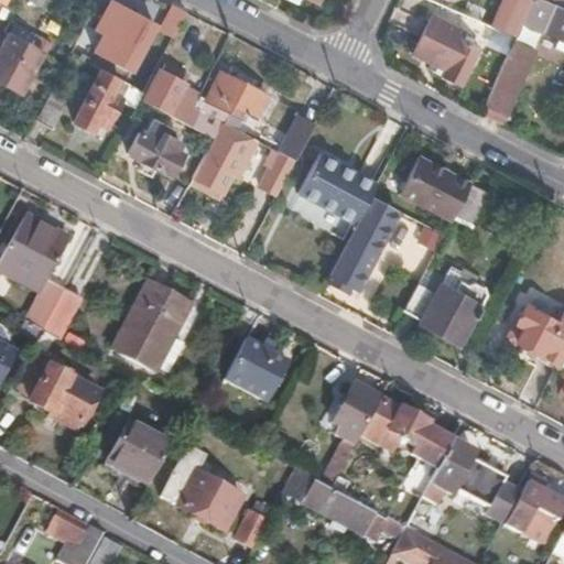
[(497,10),(475,0),(464,0),(458,12),(490,26),(497,10)]
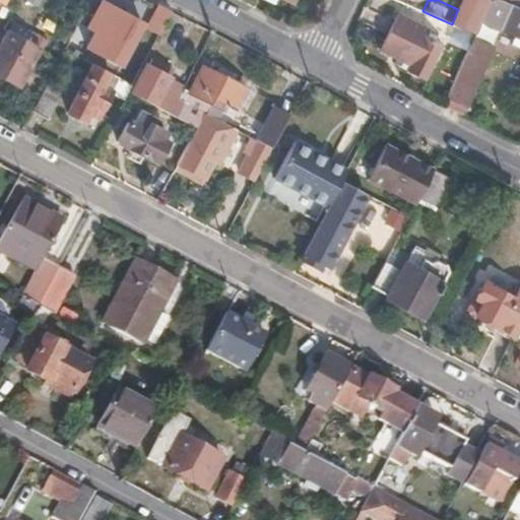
[(478,22),(488,0),(462,0),(458,9),(452,24),(473,34),(478,22)]
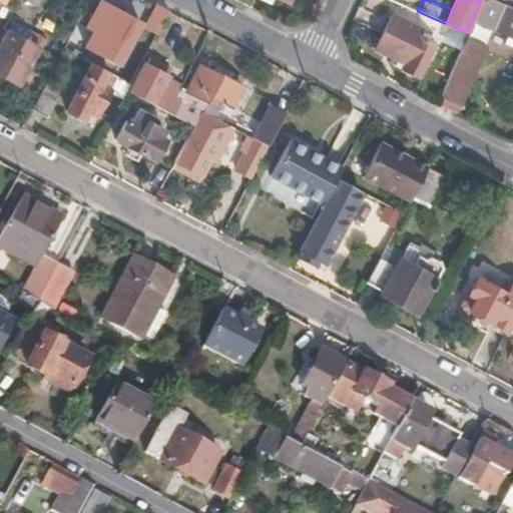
[(512,16),(502,12),(504,6),(490,0),(481,0),(472,22),(495,31),(512,39),(512,16)]
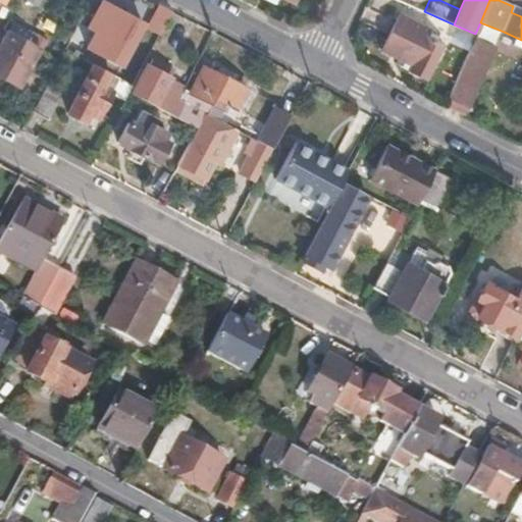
[(520,9),(521,2),(521,0),(499,0),(513,6),(520,9)]
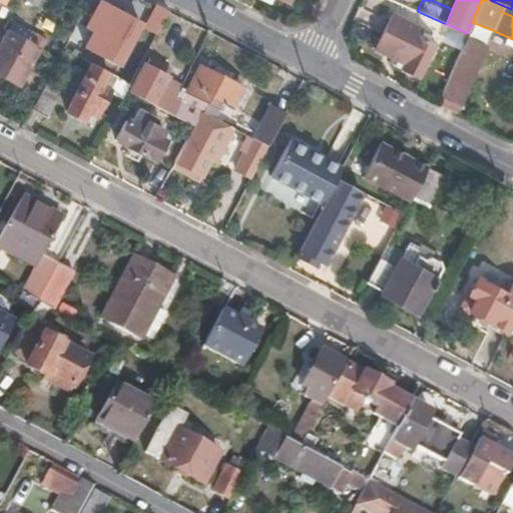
[(109,75),(137,22),(99,3),(85,31),(93,35),(86,50),(89,51),(86,56),(72,49),(70,55),(90,65),(109,75)]
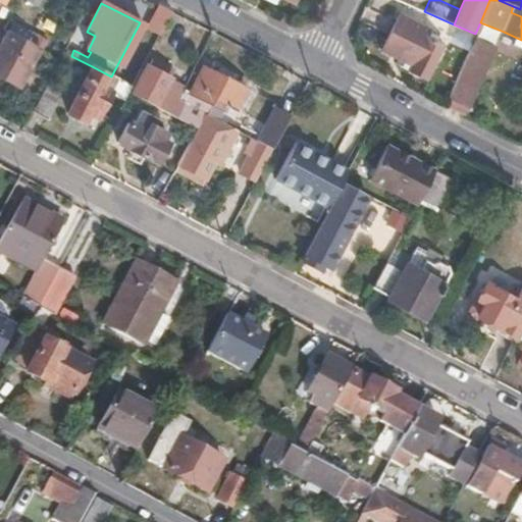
[(158,34),(169,11),(156,5),(145,27),(158,34)]
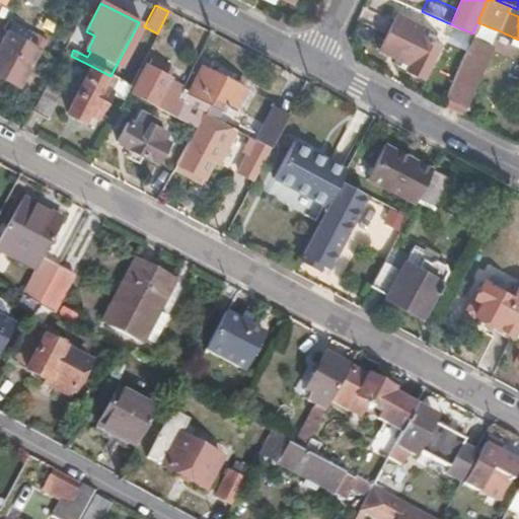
[(518,9),(517,9),(510,6),(508,12),(518,16),(518,9)]
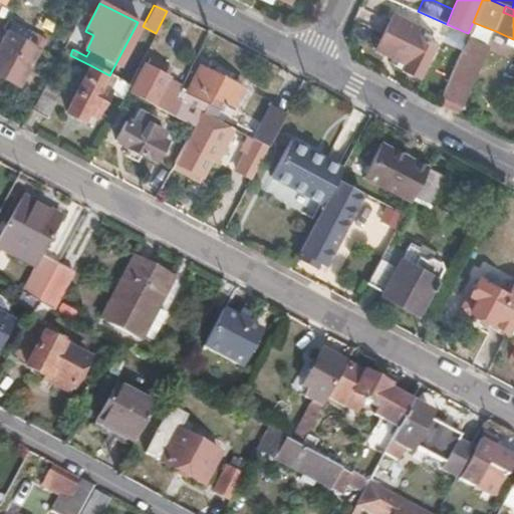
[(435,45),(420,37),(424,30),(393,15),(375,51),(403,65),(402,68),(418,77),(435,45)]
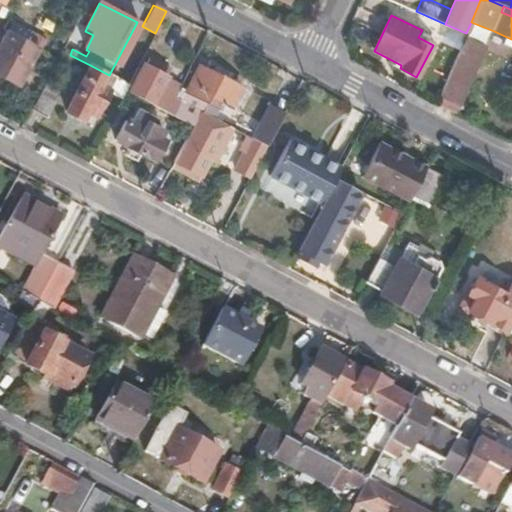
[(486,49),(494,31),(471,22),(466,33),(464,38),(486,49)]
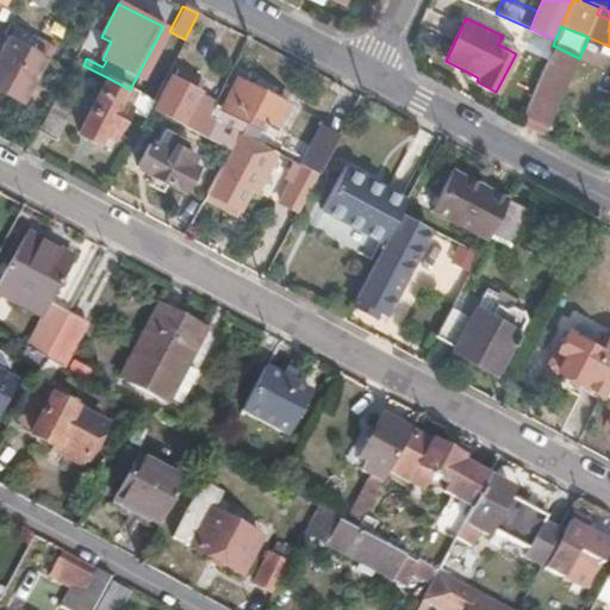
[(30,53),(35,43),(23,37),(18,47),(30,53)]
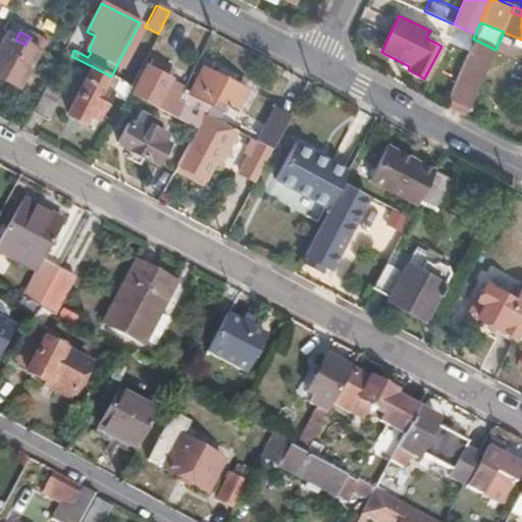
[(0,77),(18,88),(37,51),(41,53),(45,45),(30,37),(25,45),(15,40),(3,34),(0,40),(0,77)]
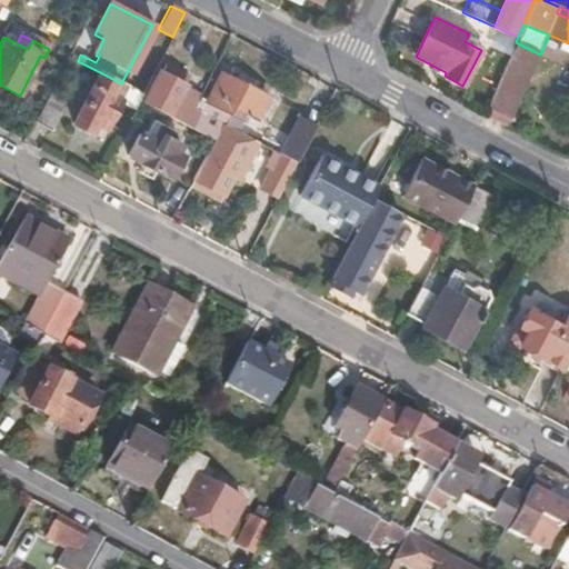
[(80,55),(85,48),(75,42),(68,56),(78,61),(80,55)]
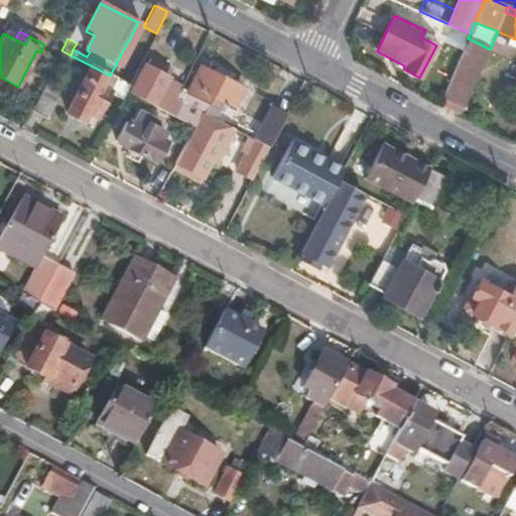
[(464,109),(490,49),(468,38),(454,71),(441,99),(464,109)]
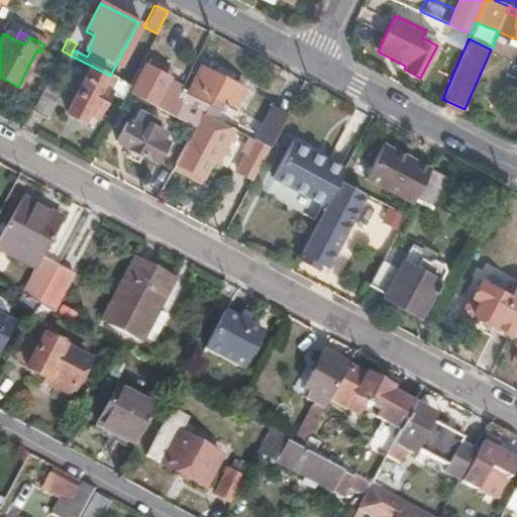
[(171,71),(149,61),(146,66),(168,77),(171,71)]
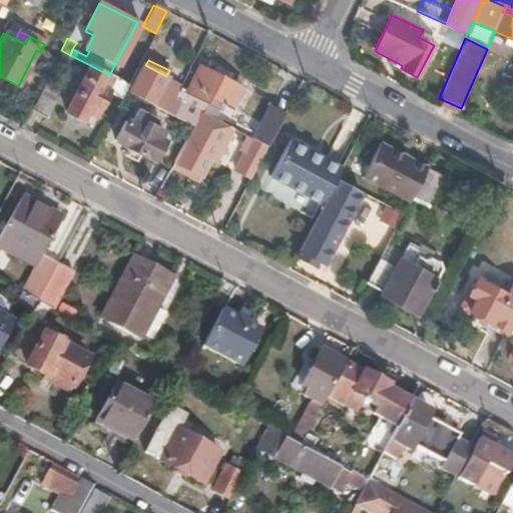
[(240,82),(198,61),(187,83),(205,93),(203,98),(207,100),(226,110),(240,82)]
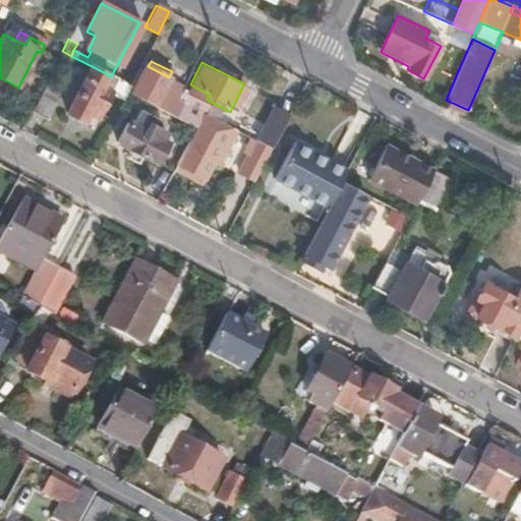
[(181,87),(182,83),(169,77),(148,66),(146,65),(130,95),(132,96),(167,114),(174,99),(181,87)]
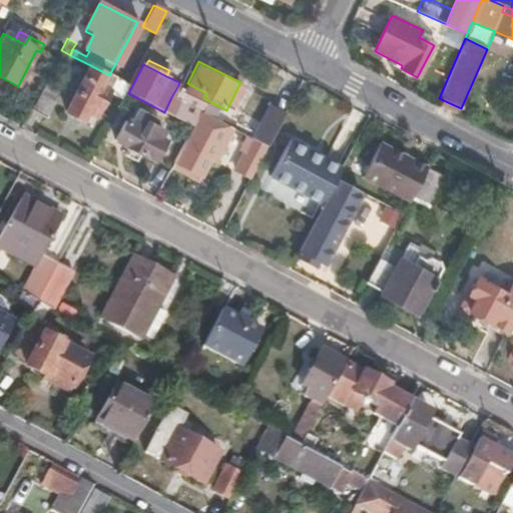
[(95,116),(112,84),(125,91),(128,84),(109,75),(90,65),(66,111),(82,119),(85,111),(95,116)]
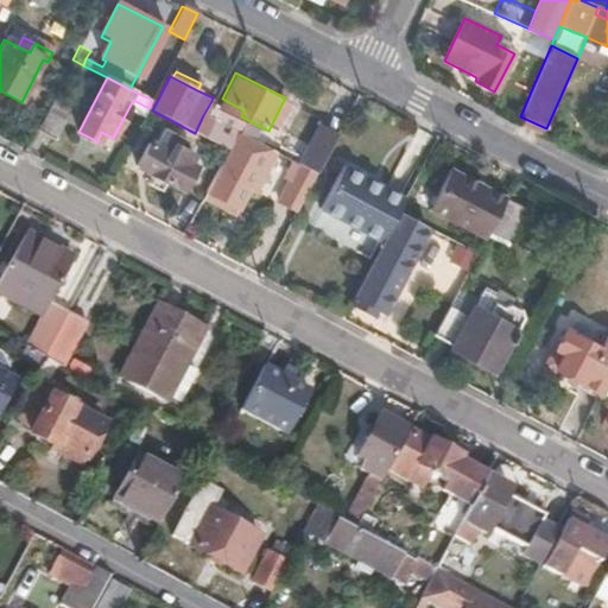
[(241,116),(211,101),(203,115),(215,120),(239,133),(246,119),(241,116)]
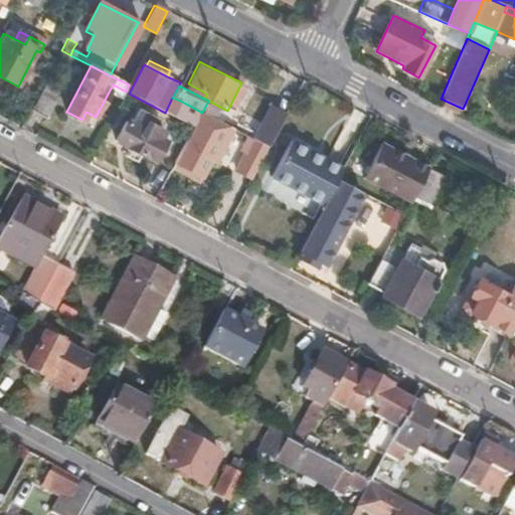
[(44,119),(56,94),(43,87),(30,111),(44,119)]
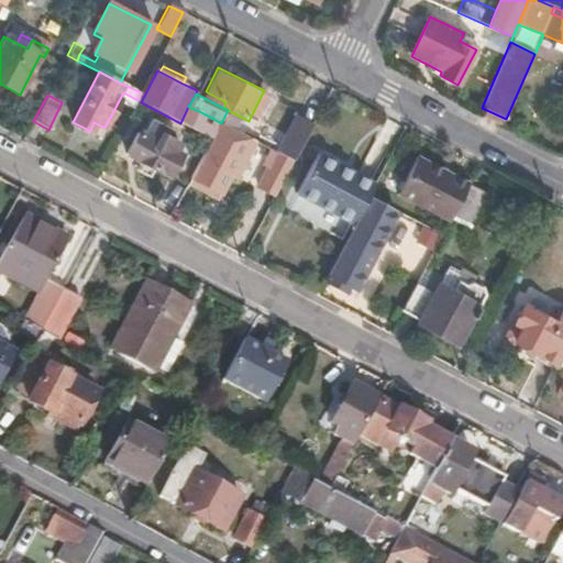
[(190,128),(199,111),(188,107),(180,123),(190,128)]
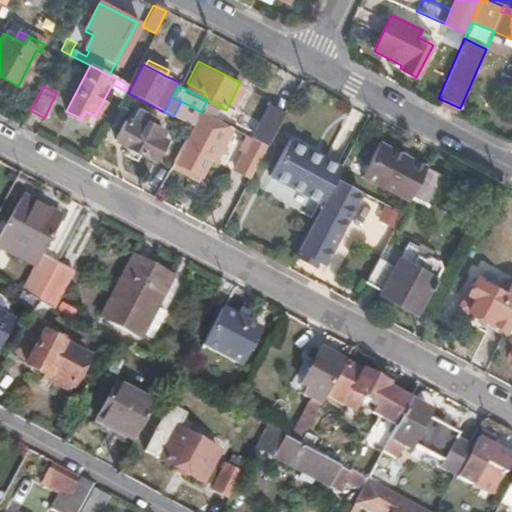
[(225,139),(231,127),(201,112),(181,101),(173,116),(193,126),(174,162),(200,175),(220,136),(225,139)]
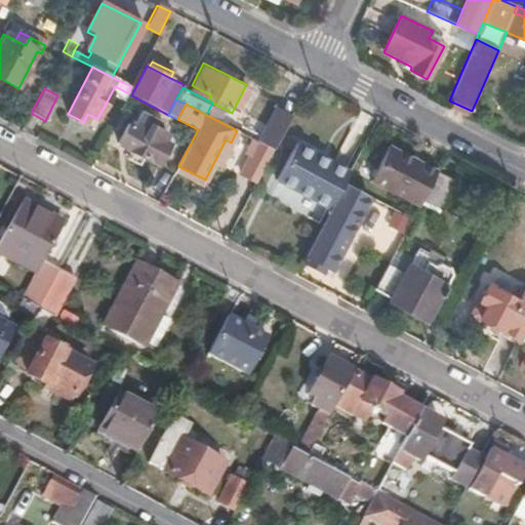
[(274,150),(291,117),(276,108),(258,140),(274,150)]
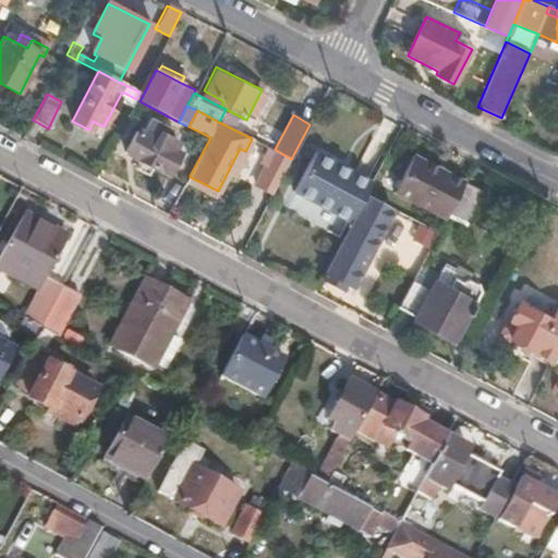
[(509,132),(512,123),(501,118),(498,126),(509,132)]
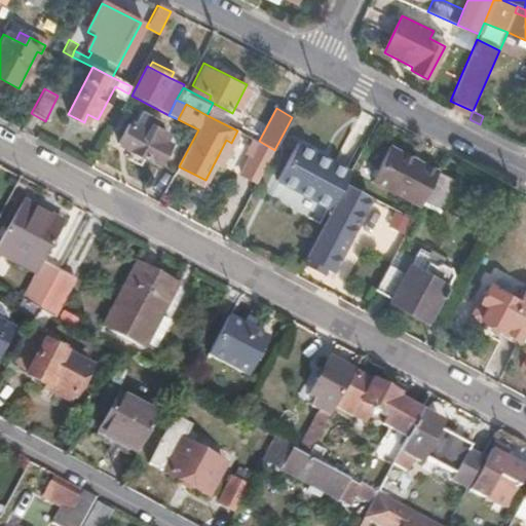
[(162,142),(166,134),(158,128),(160,123),(141,113),(135,126),(128,124),(119,145),(133,151),(143,156),(158,164),(168,144),(162,142)]
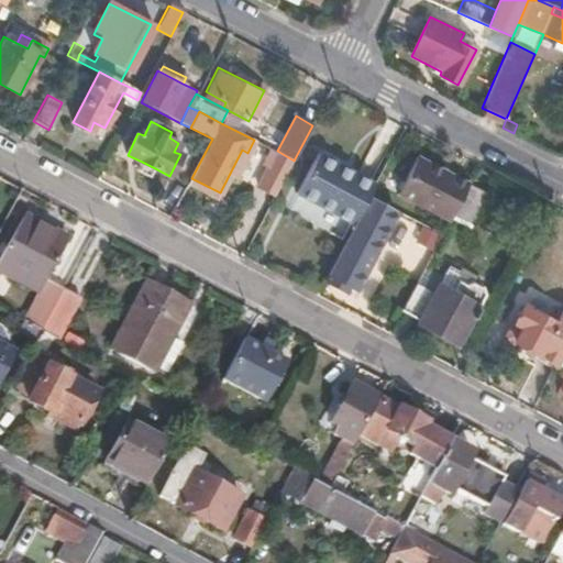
[(100,136),(105,128),(94,122),(90,131),(100,136)]
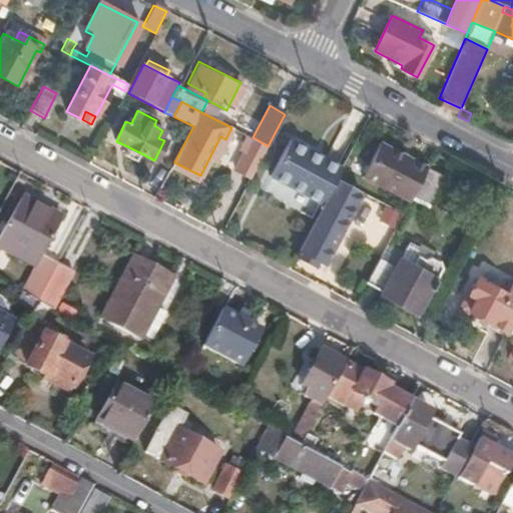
[(251,177),(268,146),(252,137),(247,135),(241,146),(245,149),(236,168),(251,177)]
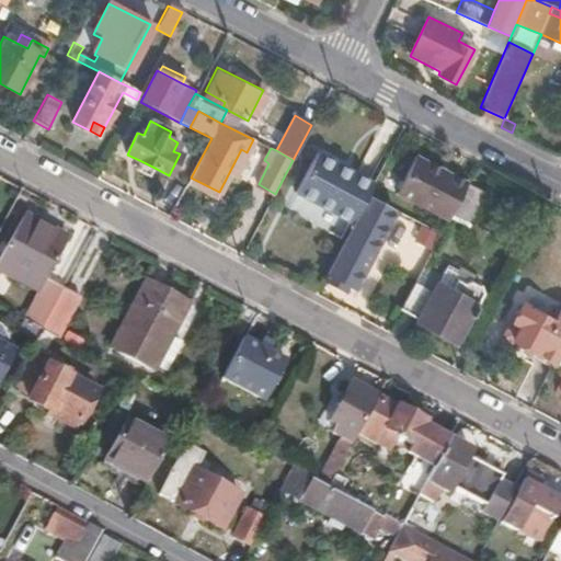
[(371,184),(316,156),(295,194),(351,224),(366,195),(371,184)]
